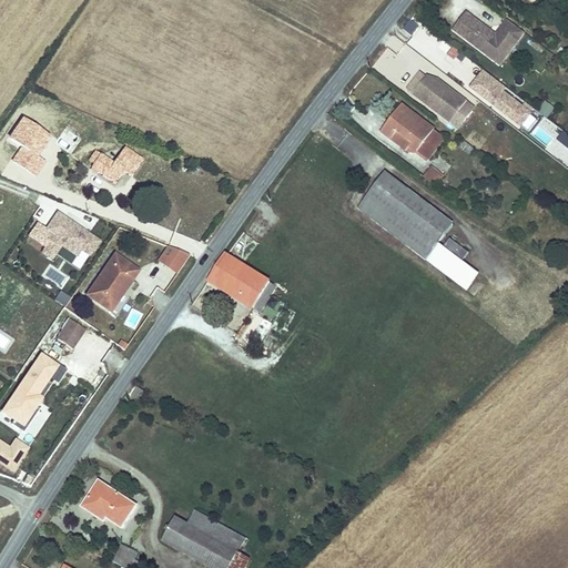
[(464,12),(450,29),(492,60),(504,43),(510,48),(521,32),(506,19),(494,34),(464,12)]
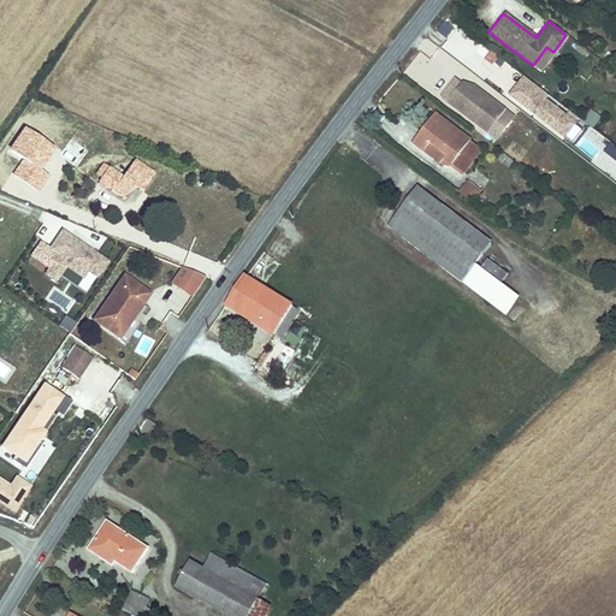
[(456,28),(445,22),(439,33),(449,39),(456,28)]
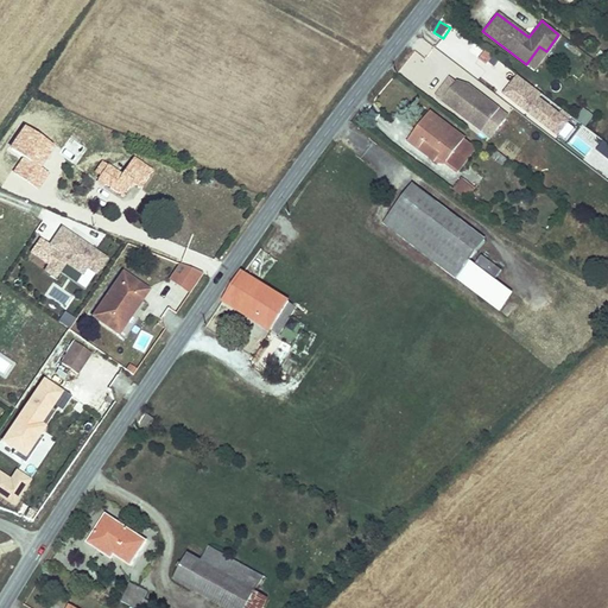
[(532,69),(546,51),(539,46),(526,64),(532,69)]
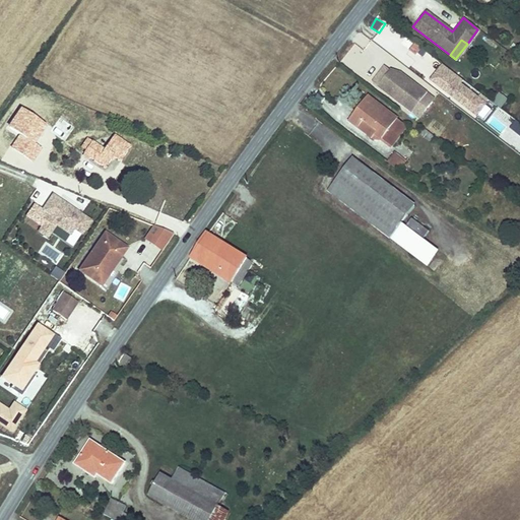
[(416,56),(420,48),(412,44),(408,52),(416,56)]
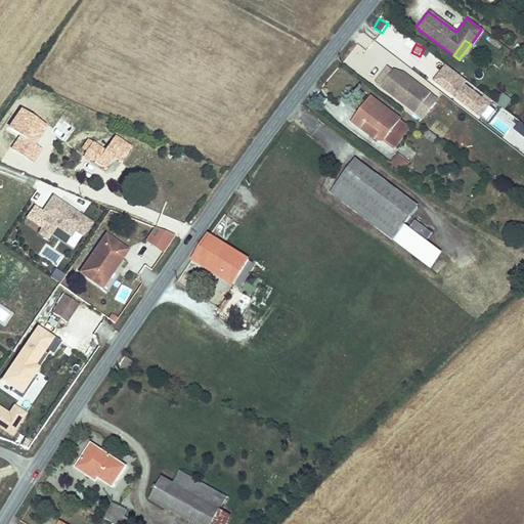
[(425,50),(421,56),(429,61),(433,54),(425,50)]
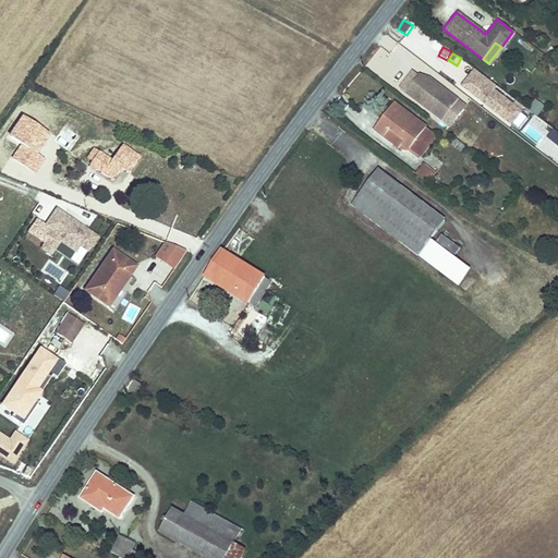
[(474,68),(461,85),(511,124),(522,110),(521,109),(523,106),(516,100),(513,104),(495,88),(497,86),(474,68)]
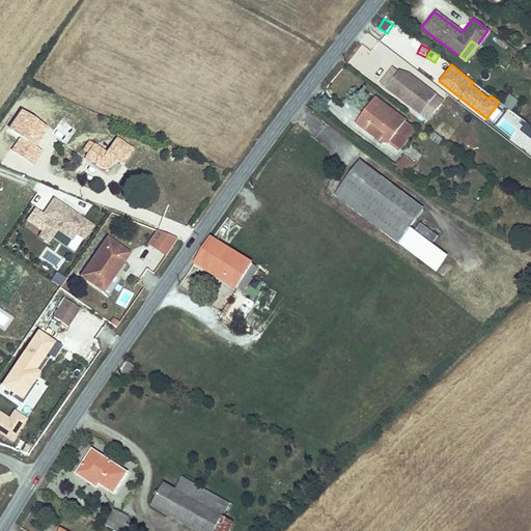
[(391,66),(380,81),(421,111),(429,118),(444,99),(436,92),(409,73),(398,70),(397,71),(391,66)]
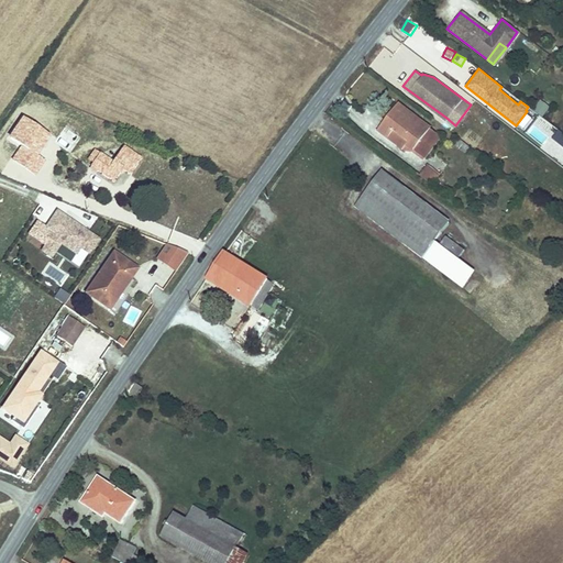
[(543,117),(550,107),(542,102),(536,112),(543,117)]
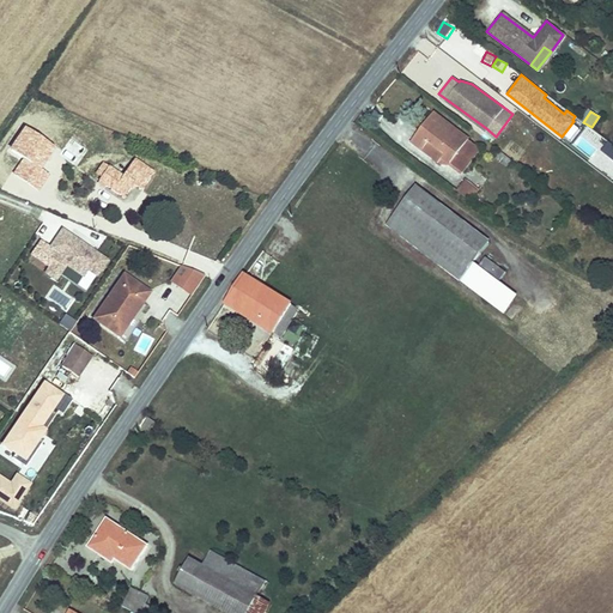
[(465,180),(484,155),(430,114),(407,143),(435,165),(441,159),(448,165),(465,180)]
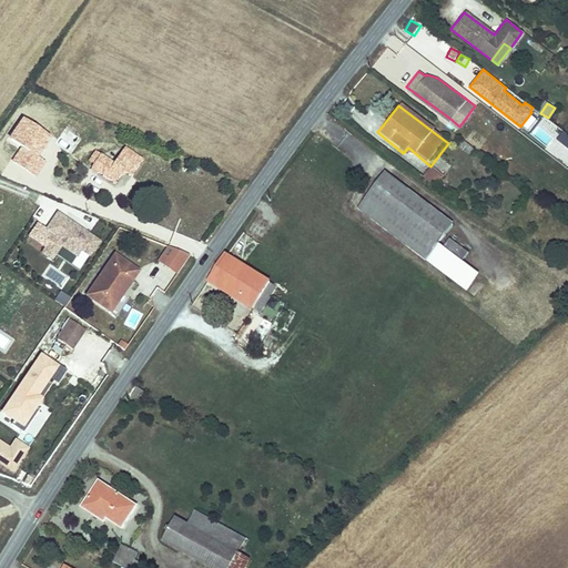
[(23,118),(10,139),(22,145),(13,160),(38,175),(47,162),(39,156),(52,135),(23,118)]
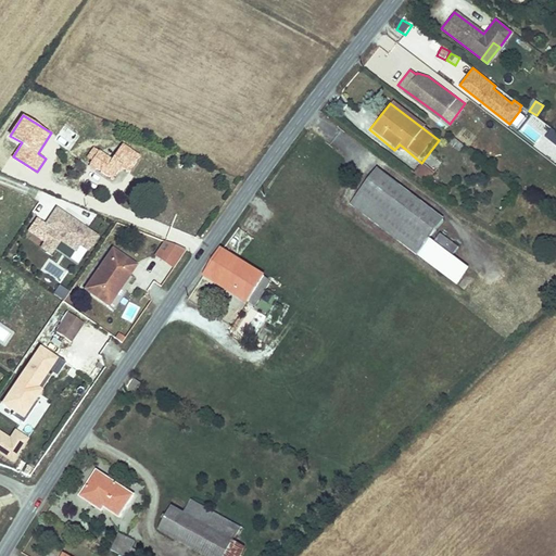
[(53,142),(68,150),(80,128),(64,121),(53,142)]
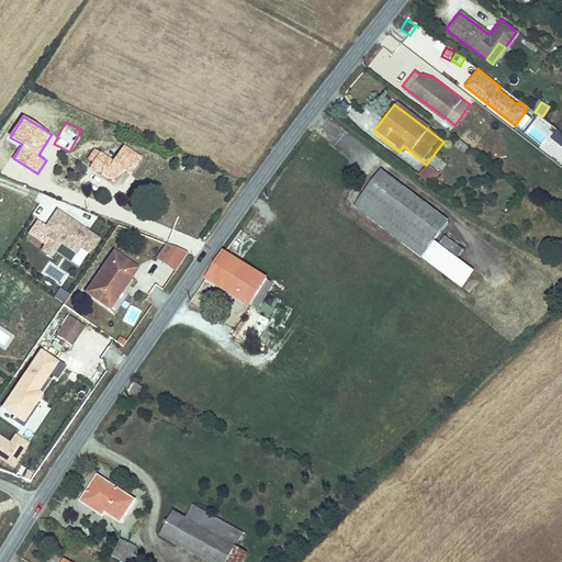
[(561,133),(558,130),(551,137),(561,146),(561,133)]
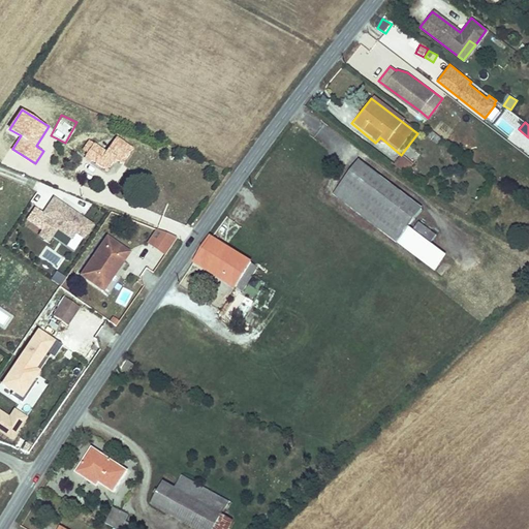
[(440,138),(431,131),(427,136),(436,144),(440,138)]
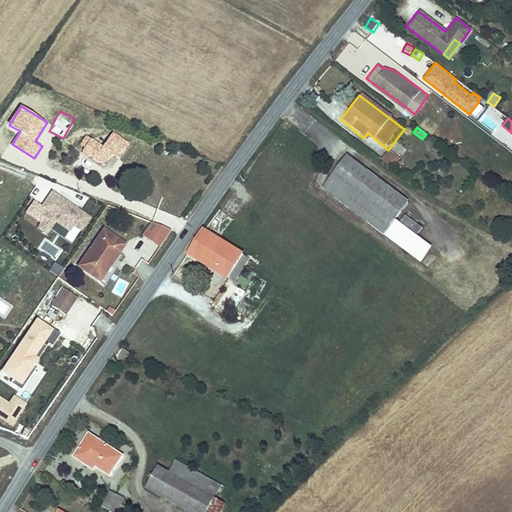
[(104,145),(87,134),(81,144),(86,148),(83,151),(104,165),(112,153),(118,158),(129,142),(113,132),(112,133),(104,145)]
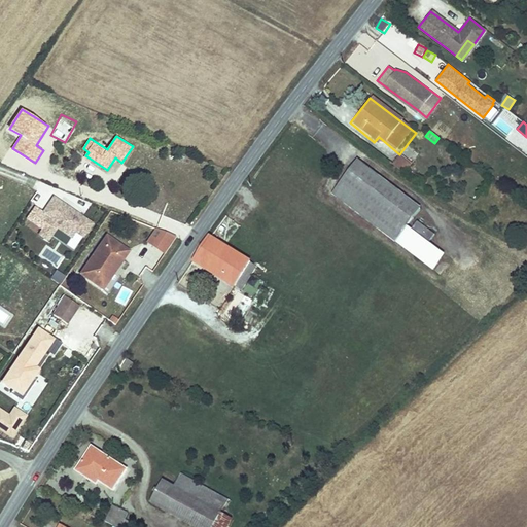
[(402,174),(410,165),(396,155),(390,165),(402,174)]
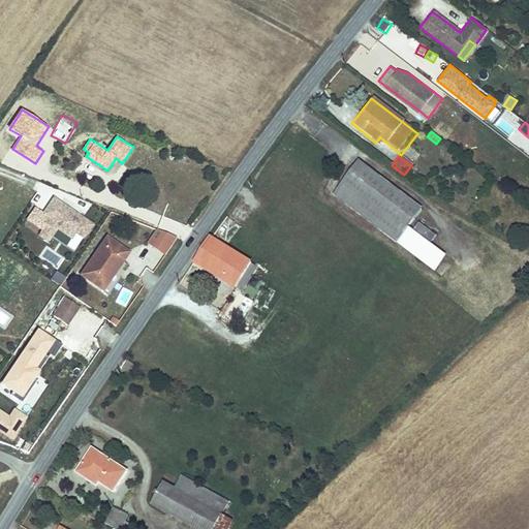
[(334,194),(394,242),(405,228),(419,209),(359,161),(334,194)]
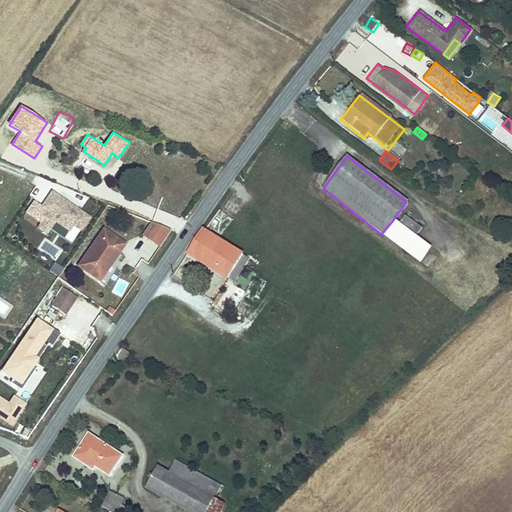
[(93,217),(52,188),(41,204),(35,200),(27,211),(41,222),(37,227),(48,234),(52,228),(65,237),(74,225),(83,231),(93,217)]
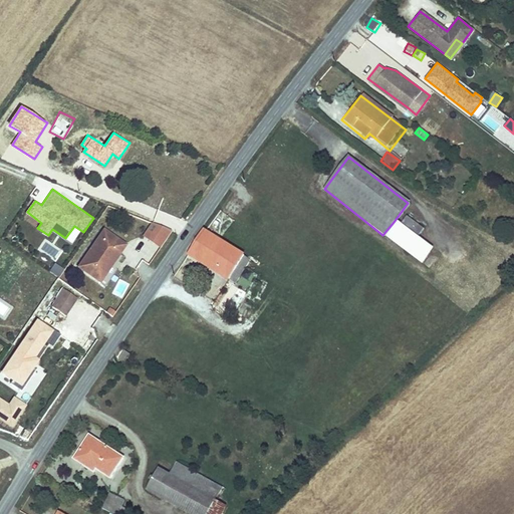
[(402,223),(418,236),(421,231),(424,228),(408,215),(402,223)]
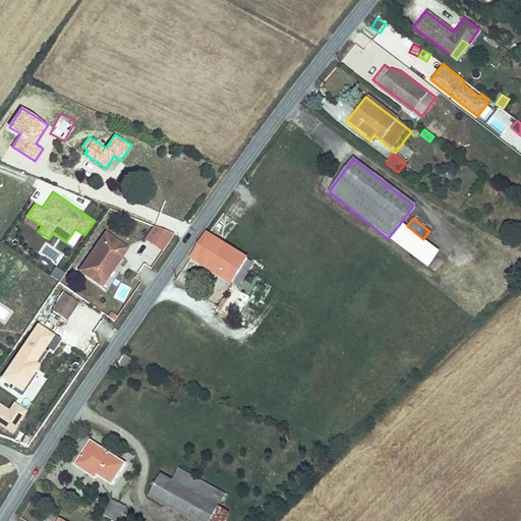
[(162,250),(174,234),(154,225),(145,238),(162,250)]
